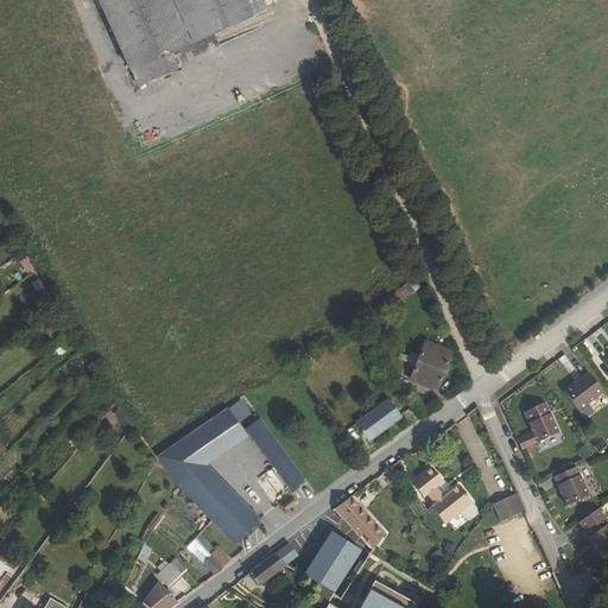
[(241,0),(97,0),(131,75),(251,20),(241,0)]
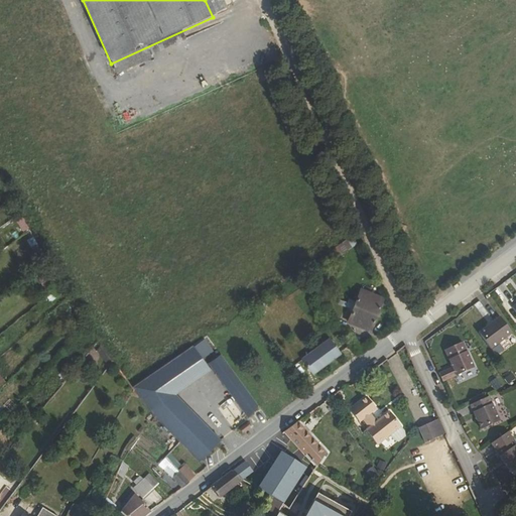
[(162,65),(178,55),(174,48),(158,57),(162,65)]
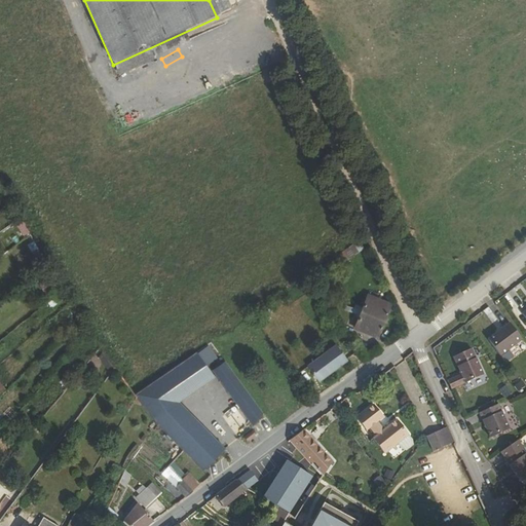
[(21,236),(28,233),(25,223),(17,225),(21,236)]
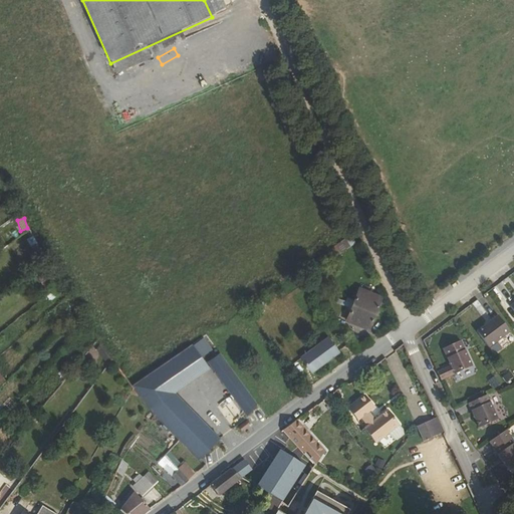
[(375,296),(355,289),(351,302),(343,299),(341,306),(349,309),(345,321),(365,328),(375,296)]
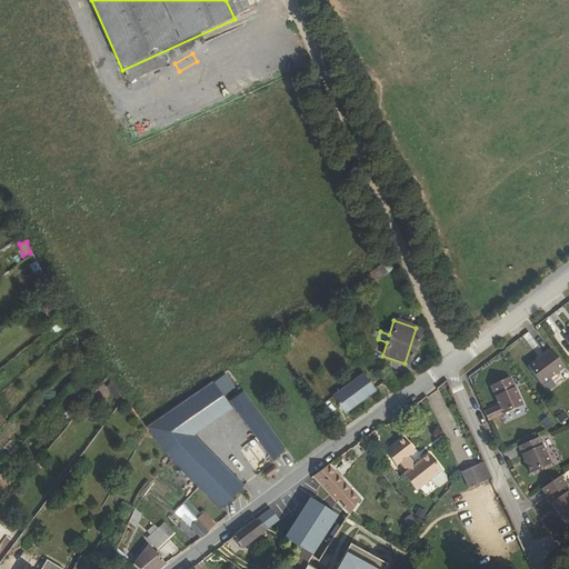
[(563,366),(549,348),(530,362),(527,367),(540,385),(563,366)]
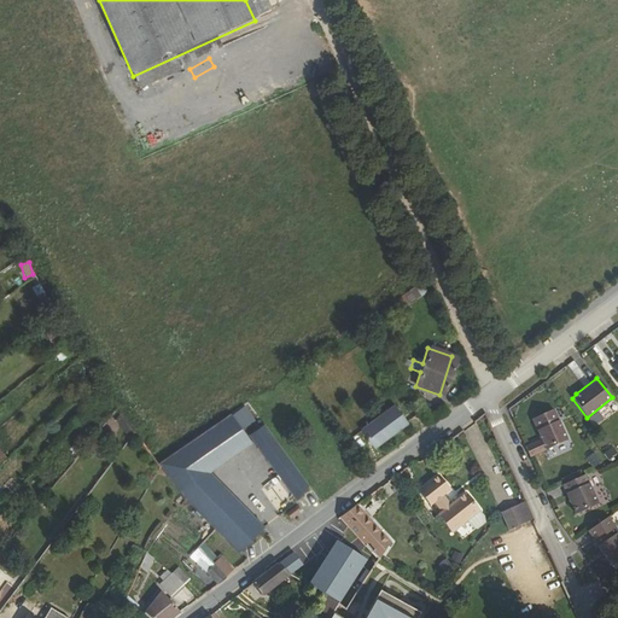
[(362,389),(357,392),(367,404),(373,400),(362,389)]
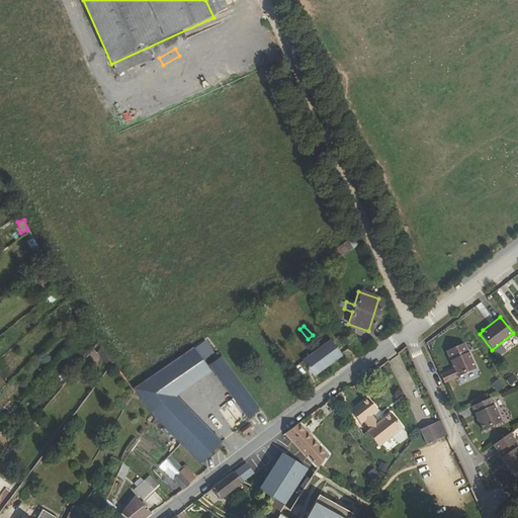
[(308,339),(299,329),(294,332),(303,342),(308,339)]
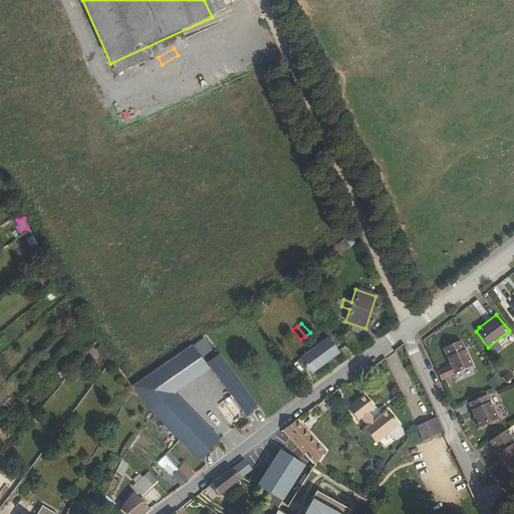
[(312,346),(323,361),(337,351),(326,335),(312,346)]
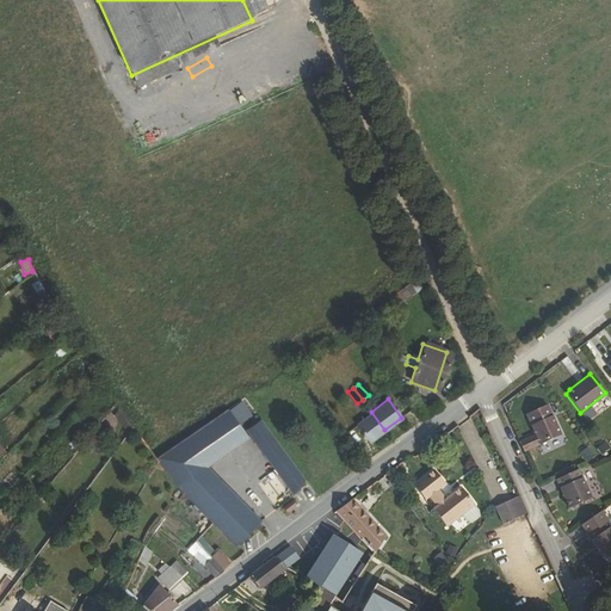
[(230,411),(240,425),(253,415),(242,401),(230,411)]
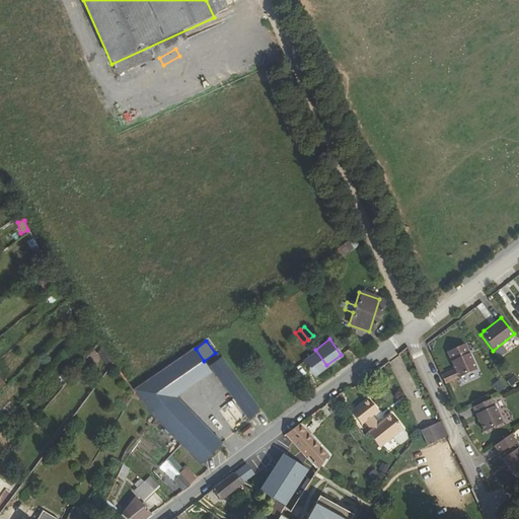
[(446,384),(476,370),(465,345),(448,352),(455,369),(442,375),(446,384)]
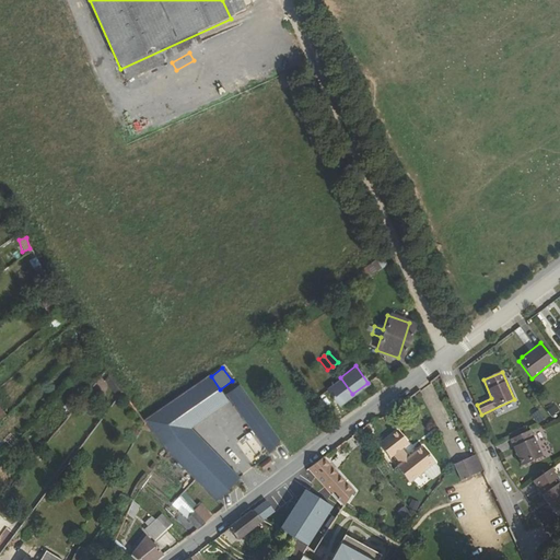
[(168,453),(214,501),(237,480),(229,471),(232,469),(191,428),(229,401),(220,389),(211,376),(210,374),(143,420),(168,453)]
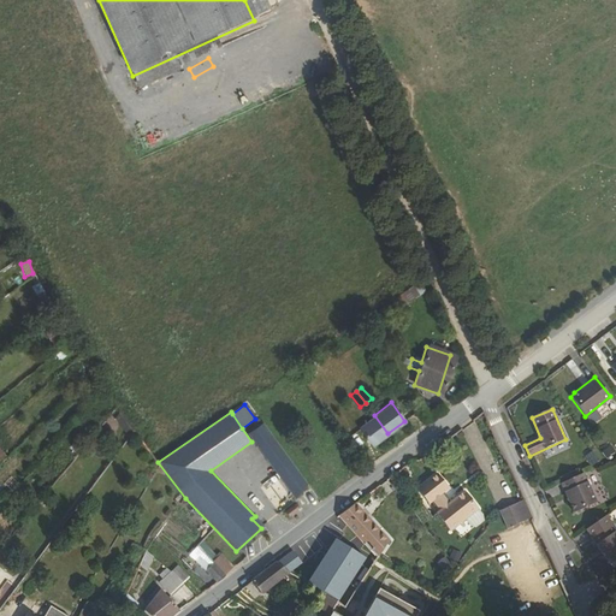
[(373,443),(388,433),(374,415),(360,426),(373,443)]
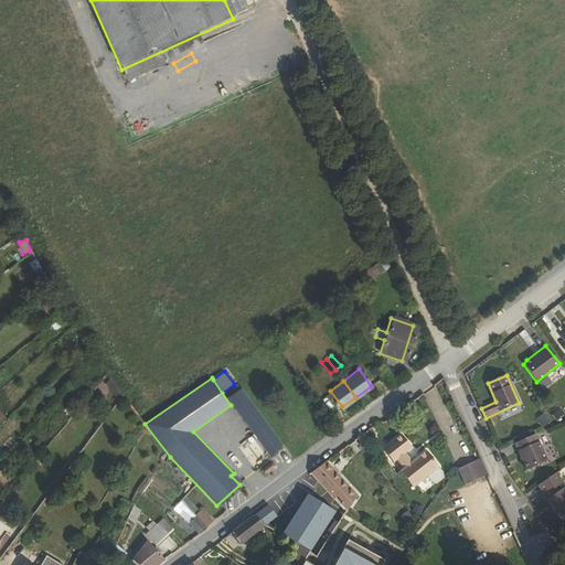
[(243,388),(230,397),(273,457),(283,445),(243,388)]
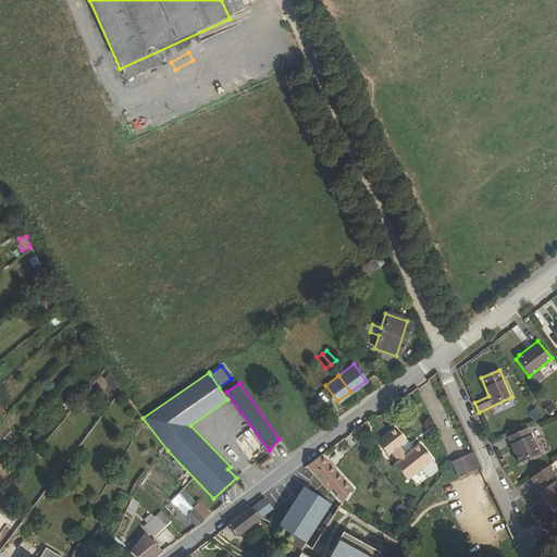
[(536,422),(543,418),(536,409),(530,413),(536,422)]
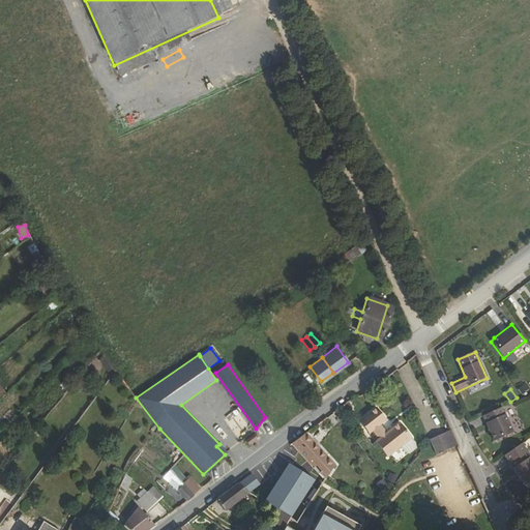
[(511,431),(501,406),(481,415),(493,440),(511,431)]
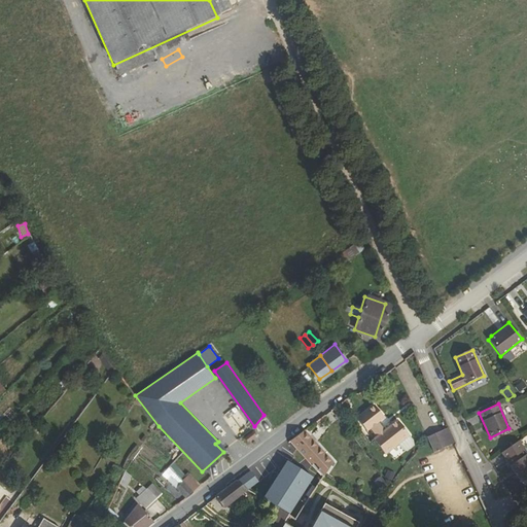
[(378,423),(384,418),(375,406),(357,419),(367,431),(371,428),(378,436),(374,440),(386,455),(398,445),(409,436),(410,435),(397,420),(384,431),(378,423)]
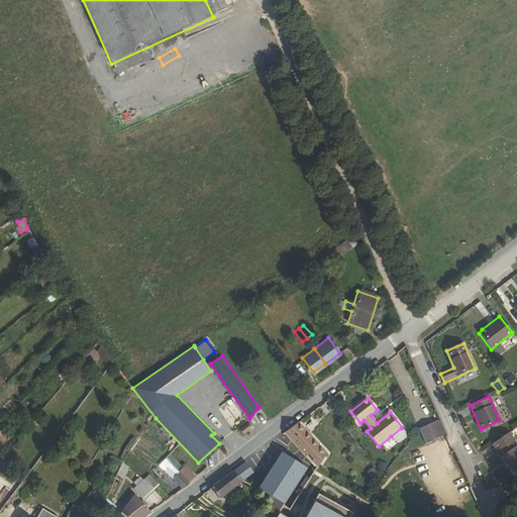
[(326,451),(297,420),(283,431),(305,455),(316,468),(326,451)]
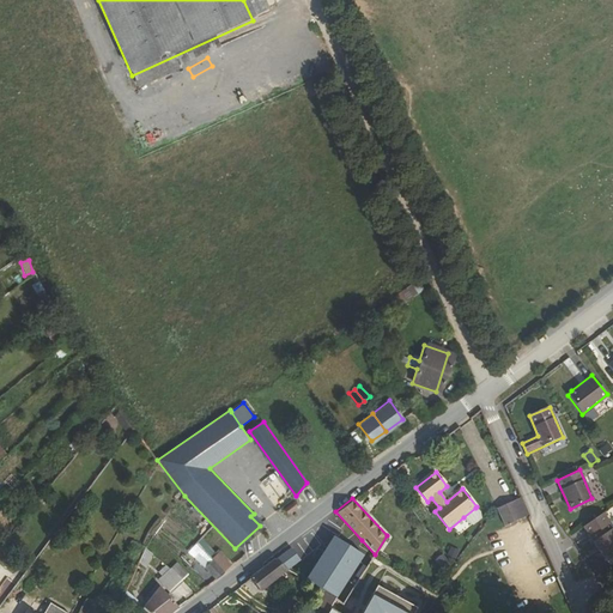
[(515,501),(523,519),(529,515),(522,498),(515,501)]
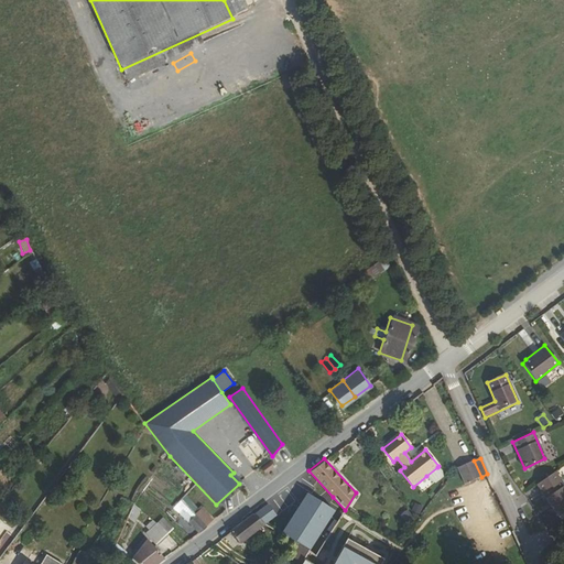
[(481,477),(474,461),(458,468),(465,485),(481,477)]
